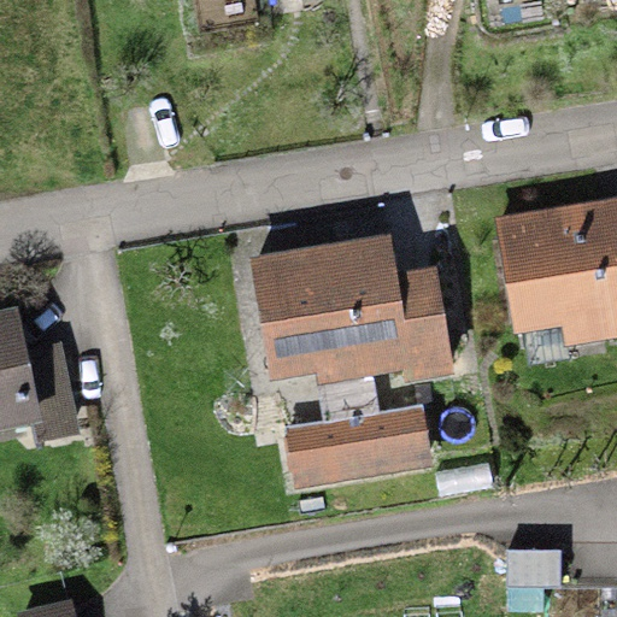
[(616,200),(495,219),(512,335),(560,327),(564,345),(616,336),(616,200)]
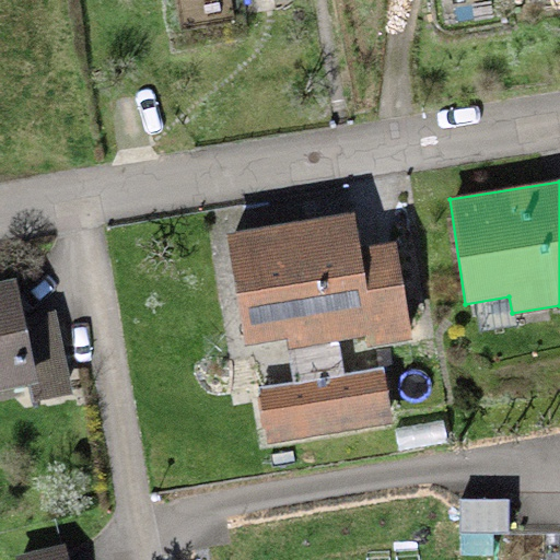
[(226,233),(244,346),(287,339),(289,350),(371,338),(372,345),(410,339),(395,244),(360,249),(354,214),(226,233)]
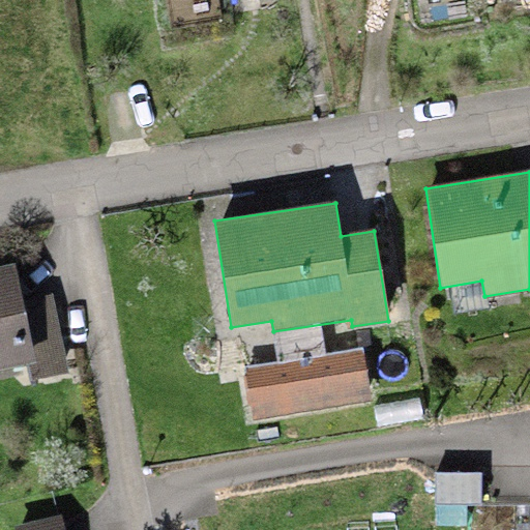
[(17,265),(0,268),(0,371),(27,365),(30,381),(66,374),(50,296),(24,301),(17,265)]
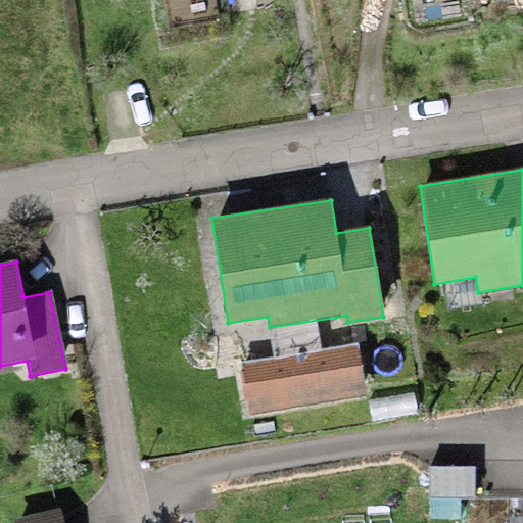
[(357,344),(241,363),(249,414),(365,395),(357,344)]
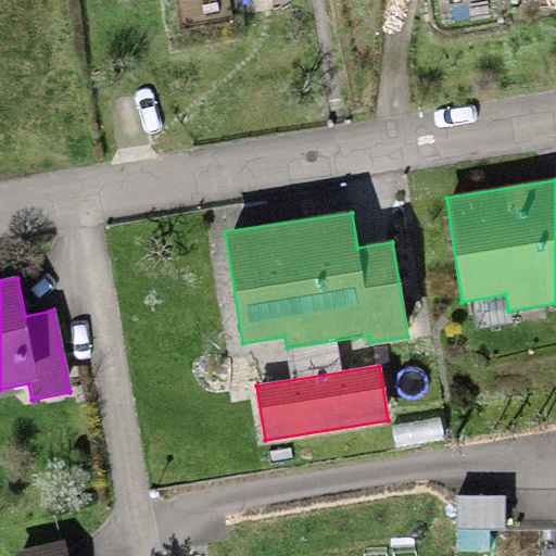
[(505,496),(455,495),(454,529),(504,531),(505,496)]
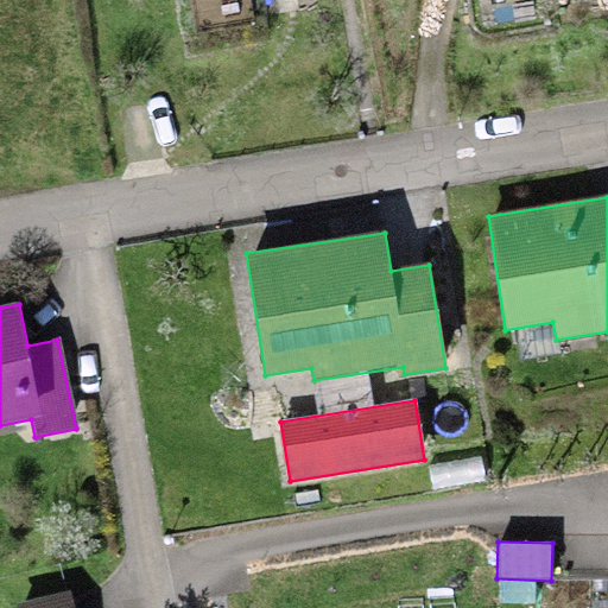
[(74,607),(71,593),(18,603),(18,607),(74,607)]
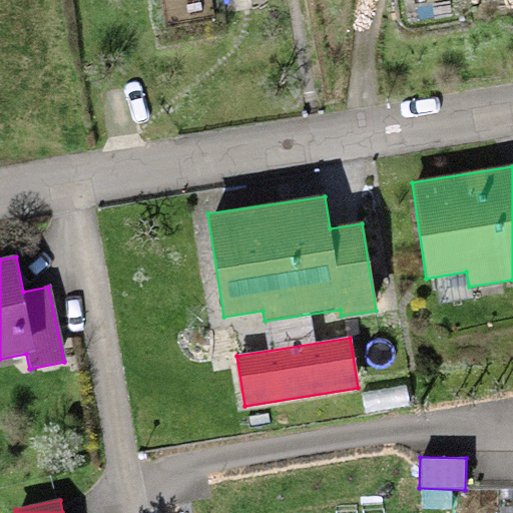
All buildings are outlined.
